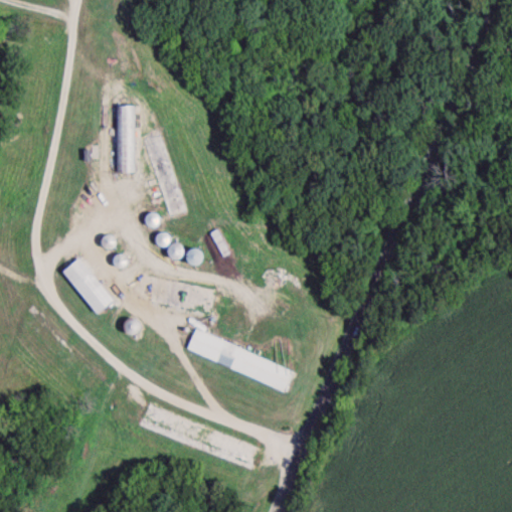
[(135,172),(135,105),(113,105),(113,172),(135,172)]
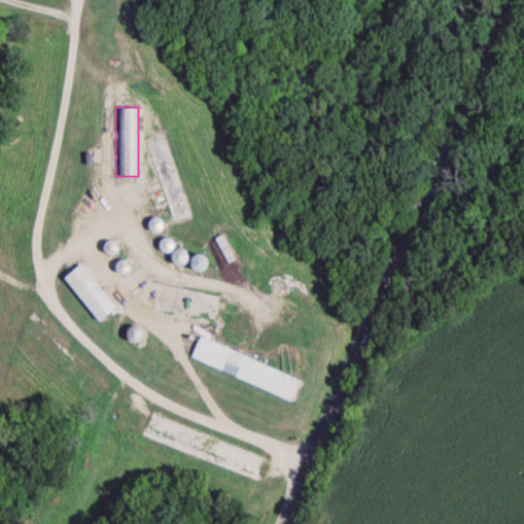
[(190,215),(165,137),(145,143),(171,222),(190,215)]
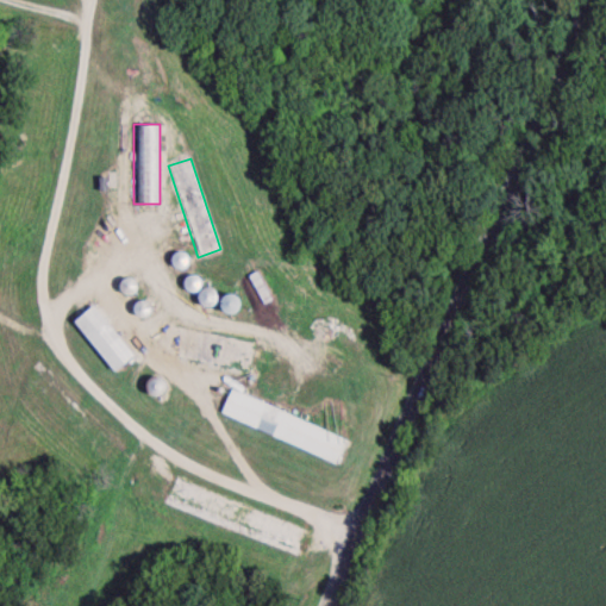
[(187,268),(189,255),(173,251),(170,264),(187,268)]
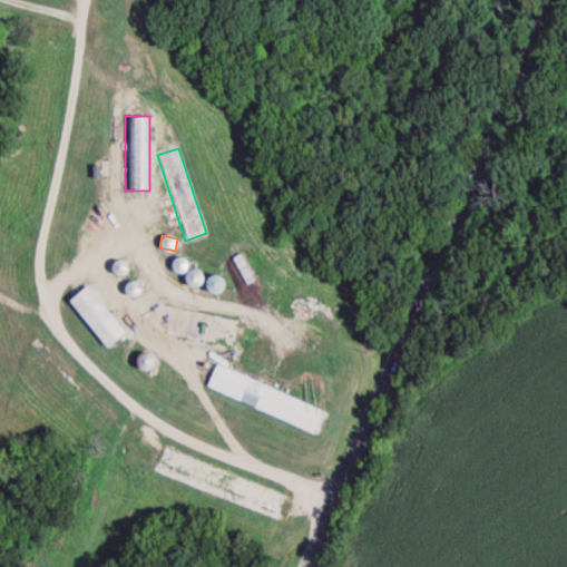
[(209,293),(225,290),(222,273),(205,276),(204,267),(188,271),(192,289),(208,284),(209,293)]
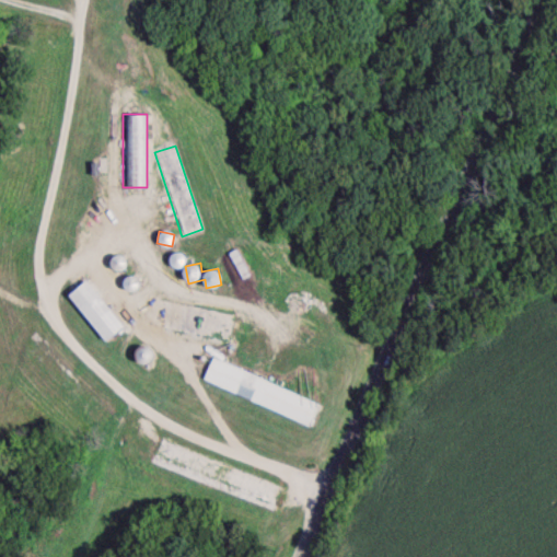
[(68,296),(107,341),(124,326),(85,281),(68,296)]
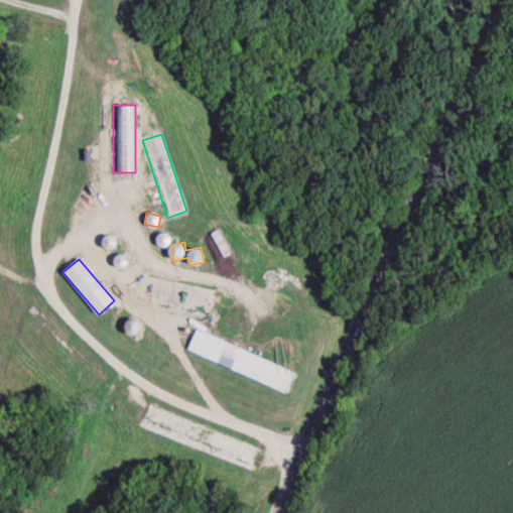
[(212,316),(216,287),(136,274),(131,303),(212,316)]
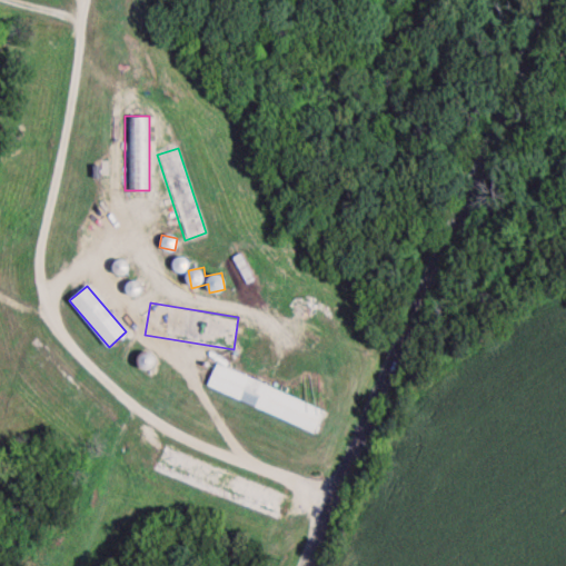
[(155,369),(155,353),(136,353),(136,369),(155,369)]
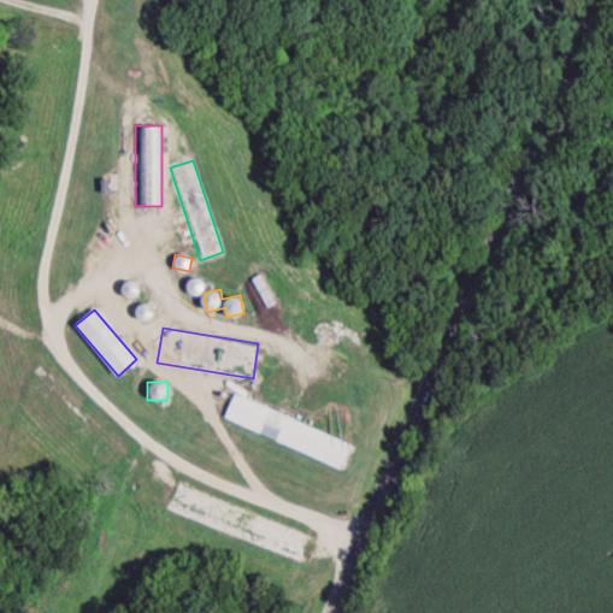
[(222,419),(343,469),(354,443),(233,394),(222,419)]
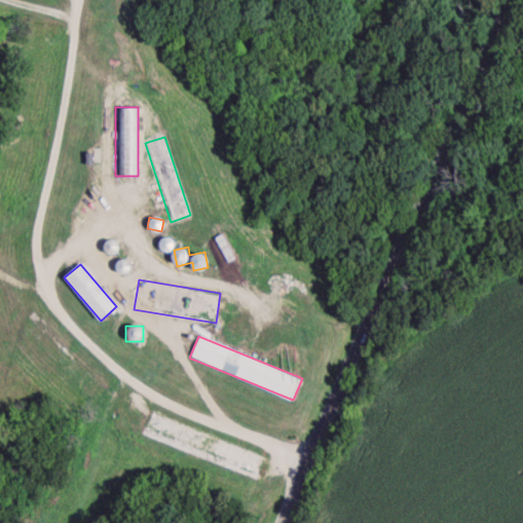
[(265,455),(151,413),(142,437),(257,479),(265,455)]
